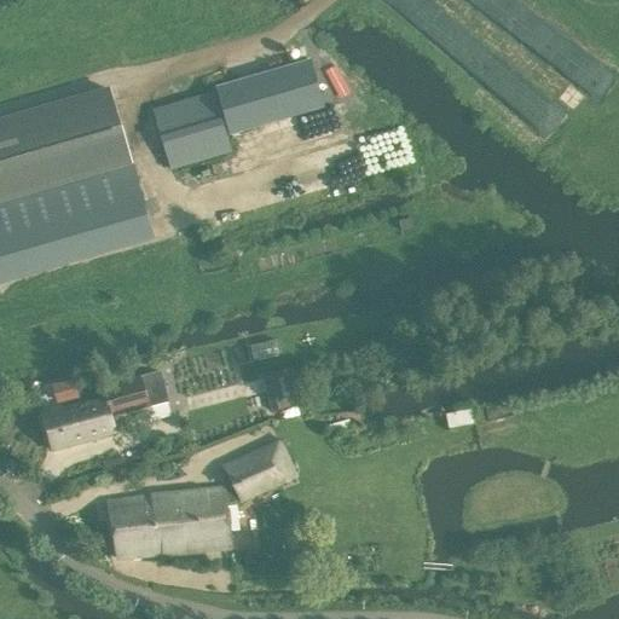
[(232,150),(229,136),(324,108),(311,61),(217,88),(212,93),(154,110),(171,168),(232,150)]
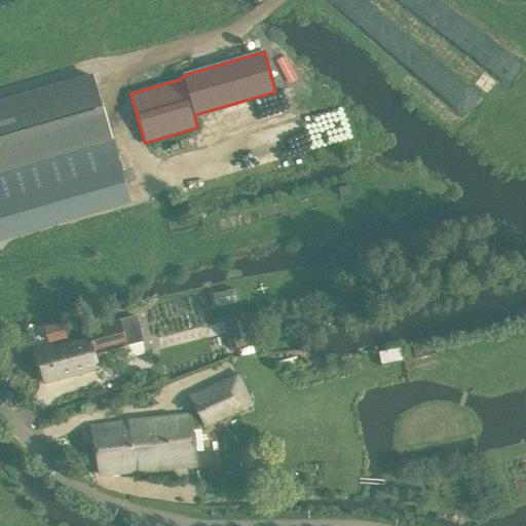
[(0,224),(125,188),(111,137),(111,136),(95,76),(0,103),(0,224)]
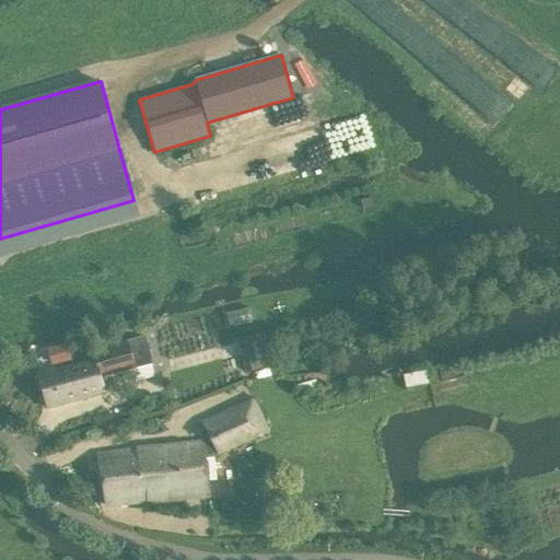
[(101,376),(135,368),(136,370),(152,365),(144,337),(128,341),(127,339),(93,349),(95,358),(37,374),(47,408),(105,393),(101,376)]
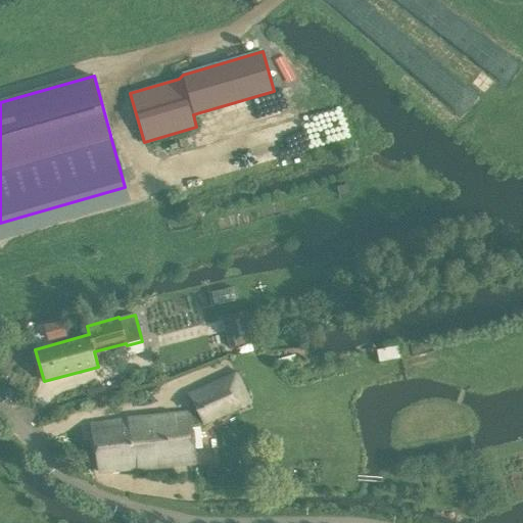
[(230,347),(250,341),(242,315),(223,320),(230,347)]
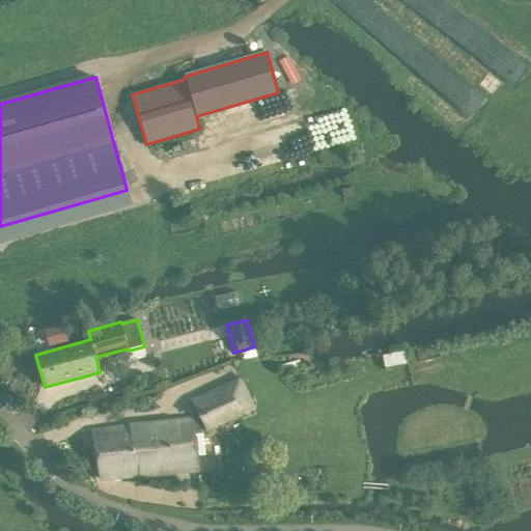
[(63,326),(44,331),(45,332),(48,346),(67,341),(63,327),(63,326)]
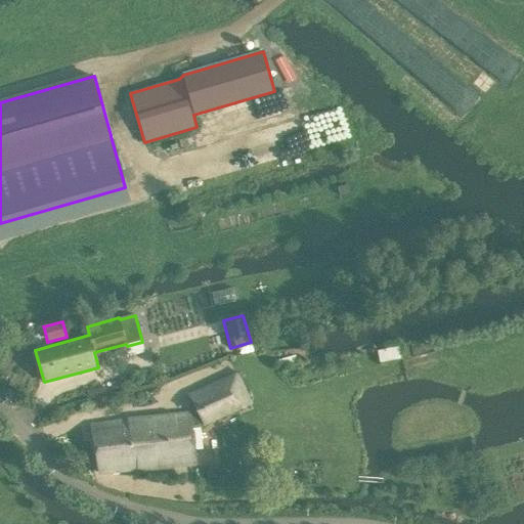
[(396,348),(375,352),(378,364),(400,360),(398,347),(396,348)]
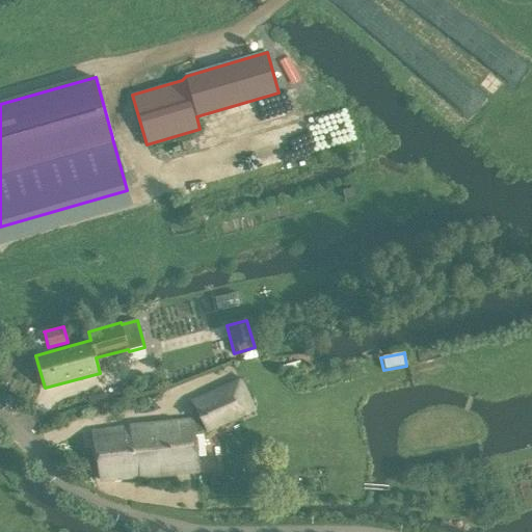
[(200,470),(194,431),(205,427),(208,431),(256,408),(240,377),(192,401),(201,419),(94,431),(100,482),(200,470)]
